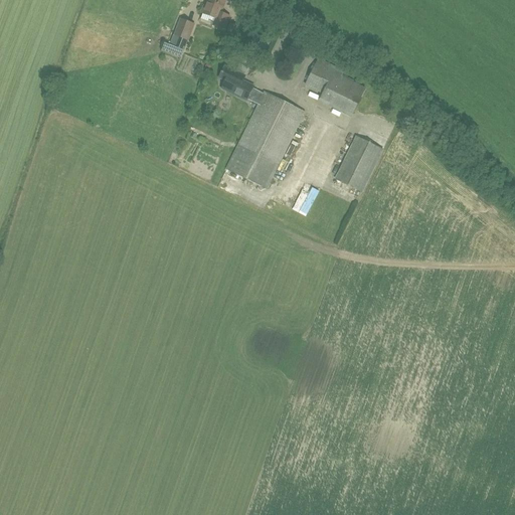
[(206,3),(203,13),(215,18),(212,25),(223,29),(229,16),(220,12),(225,0),(208,0),(207,4),(206,3)]
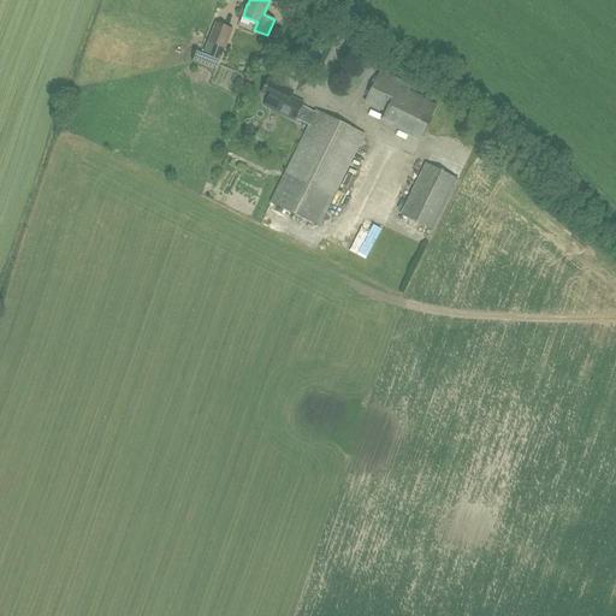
[(225,49),(234,29),(215,22),(207,45),(212,47),(208,57),(219,61),(224,49),(225,49)]
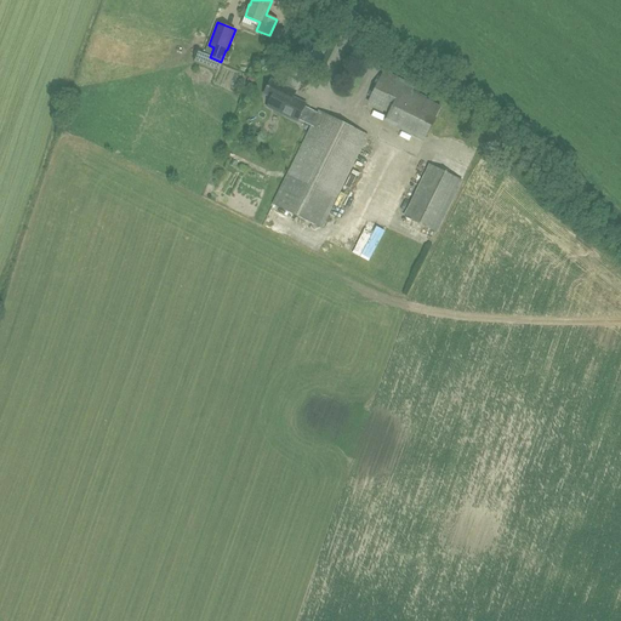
[(277,28),(269,45),(279,49),(286,32),(277,28)]
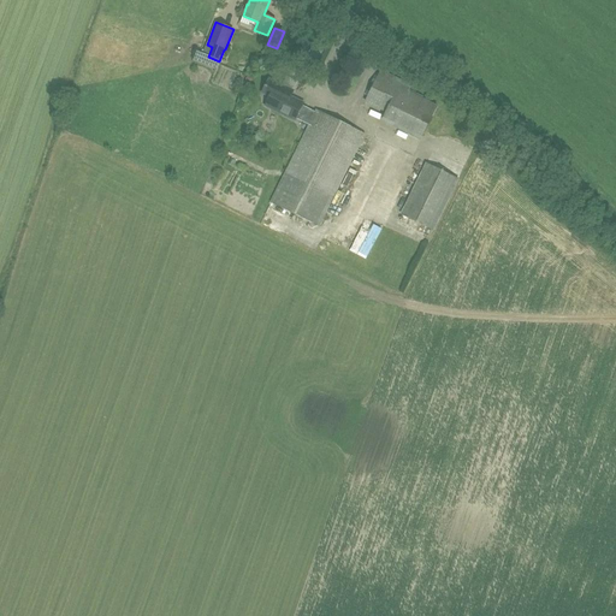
[(312,55),(323,60),(329,49),(318,43),(312,55)]
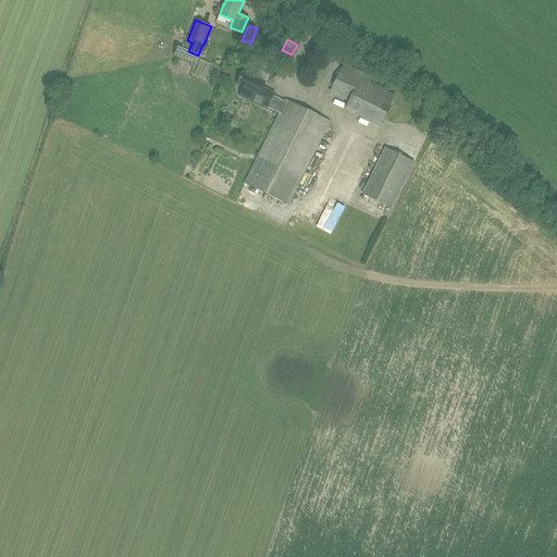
[(344,64),(331,93),(349,101),(349,102),(384,120),(395,96),(369,83),(371,77),(344,64)]
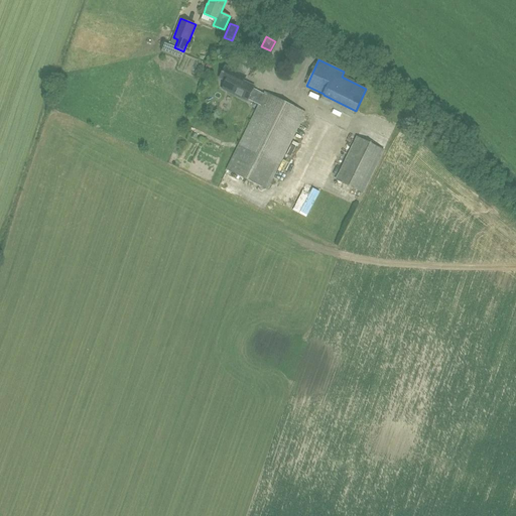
[(227,169),(267,189),(305,112),(265,92),(264,94),(253,89),(254,87),(243,81),(245,77),(225,67),(219,78),(226,81),(222,89),(247,101),(248,99),(259,105),(227,169)]
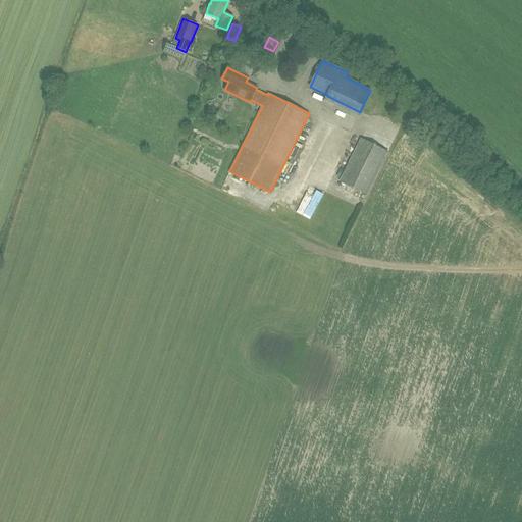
[(388,152),(361,139),(340,181),(367,195),(388,152)]
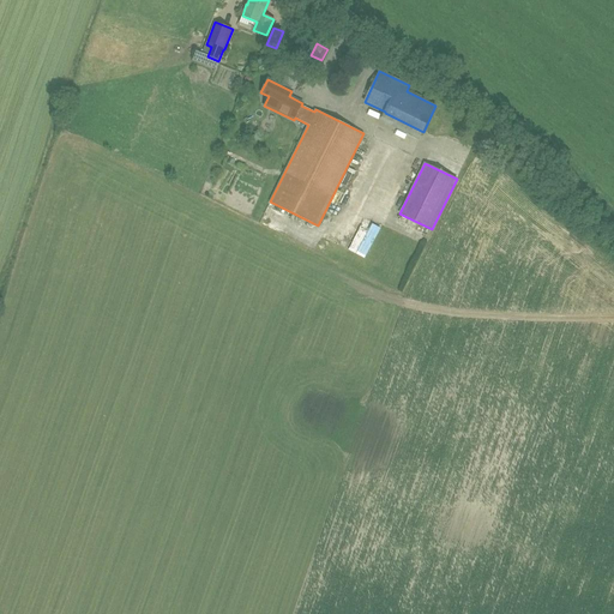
[(350,185),(355,174),(350,172),(345,182),(350,185)]
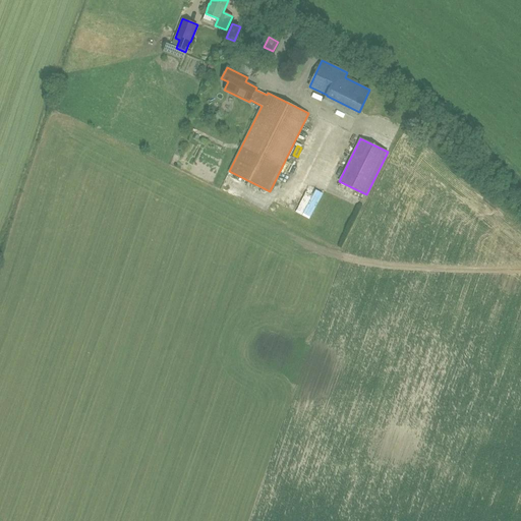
[(291,175),(297,164),(289,160),(284,172),(291,175)]
